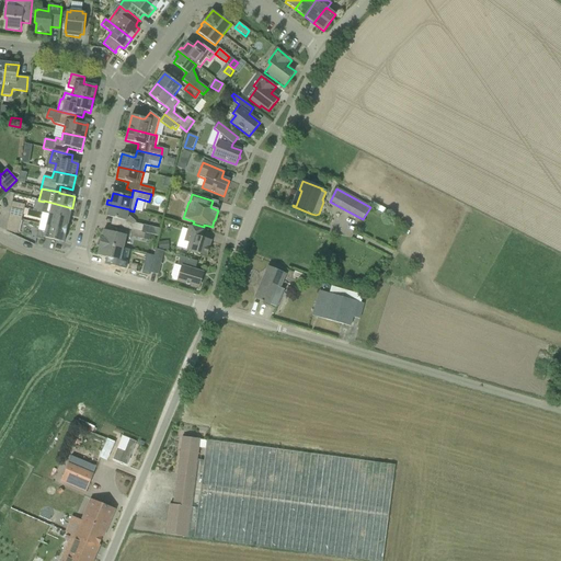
[(35,199),(32,212),(42,214),(42,213),(69,219),(71,208),(72,208),(44,201),(44,202),(38,201),(35,199)]
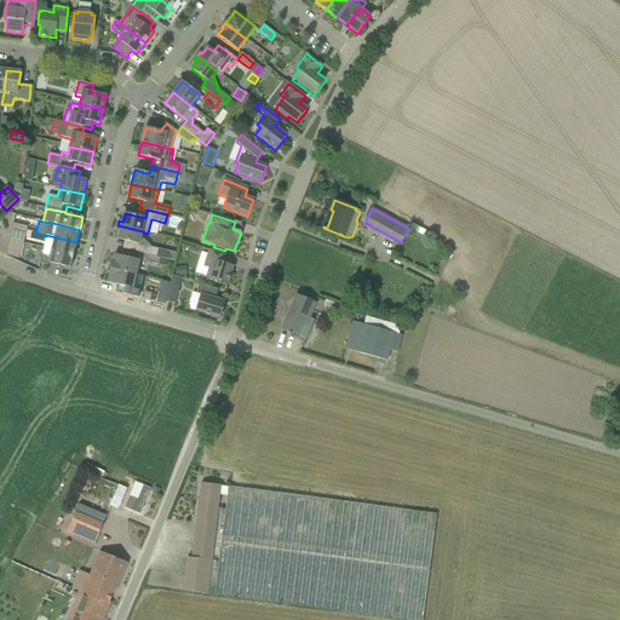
[(12,230),(27,234),(28,227),(13,224),(12,230)]
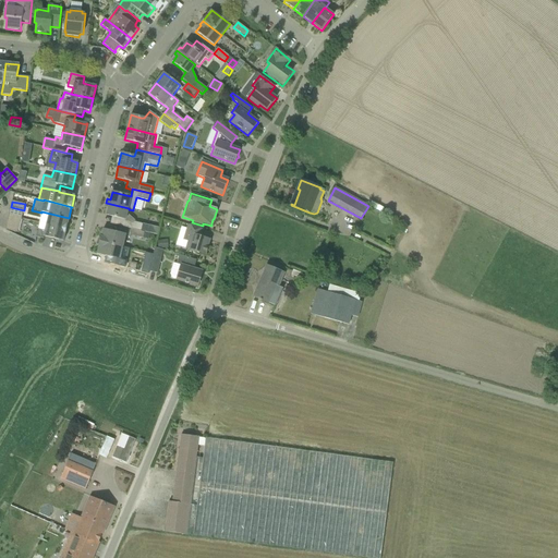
[(137,231),(141,231),(143,225),(134,222),(135,221),(129,216),(128,215),(129,209),(129,208),(106,203),(105,207),(108,208),(107,216),(125,220),(124,225),(128,226),(128,228),(137,231)]
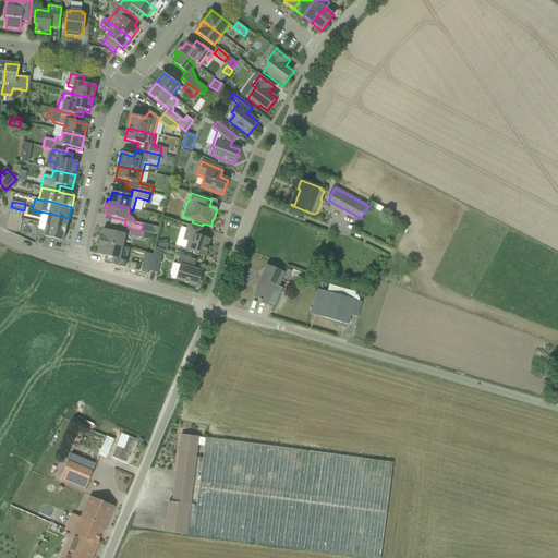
[(22,217),(24,210),(11,207),(9,214),(22,217)]
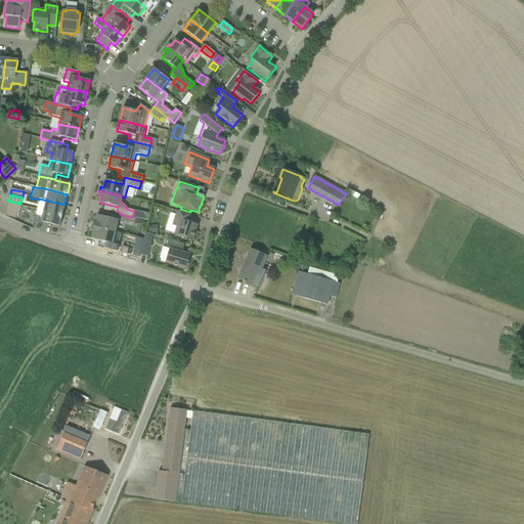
[(37,210),(62,216),(62,215),(64,205),(39,199),(39,200),(37,210)]
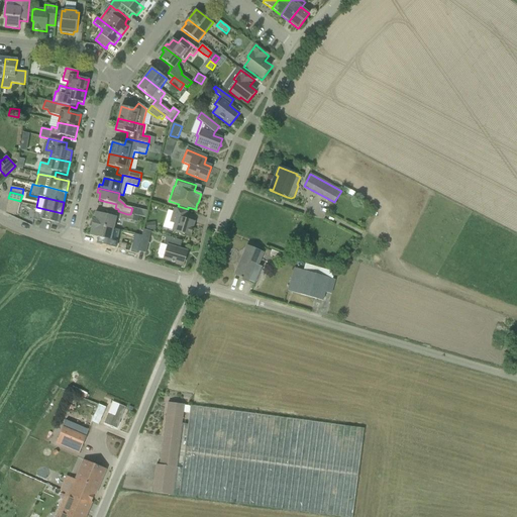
[(19,207),(20,201),(8,198),(7,204),(19,207)]
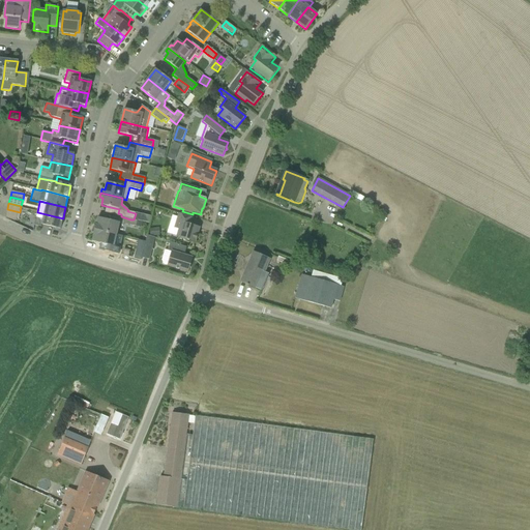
[(18,222),(20,212),(7,209),(5,218),(18,222)]
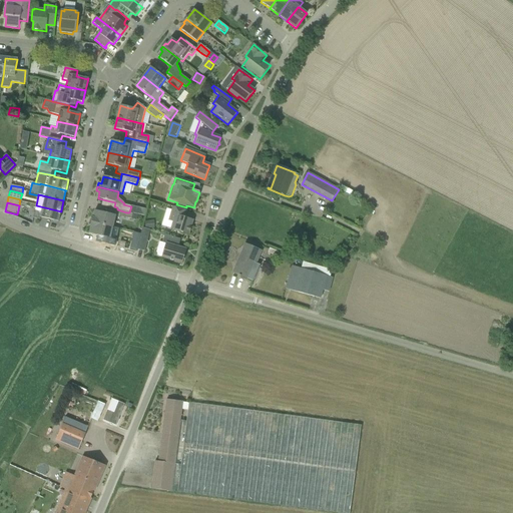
[(36,205),(35,208),(33,218),(40,220),(40,217),(58,222),(60,211),(61,211),(36,205)]
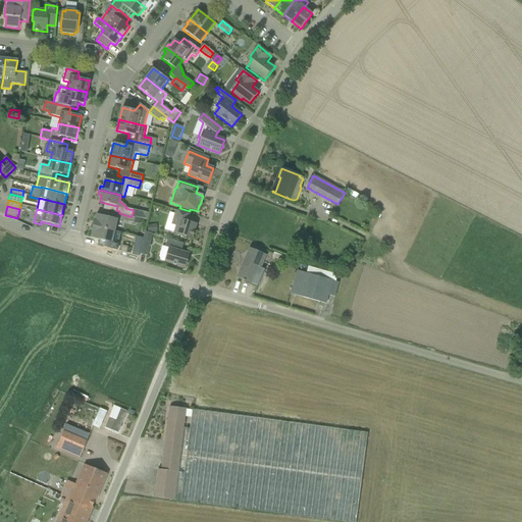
[(164,229),(174,232),(177,233),(176,236),(181,238),(183,236),(193,239),(197,224),(186,221),(188,215),(191,215),(175,210),(174,214),(169,213),(164,229)]
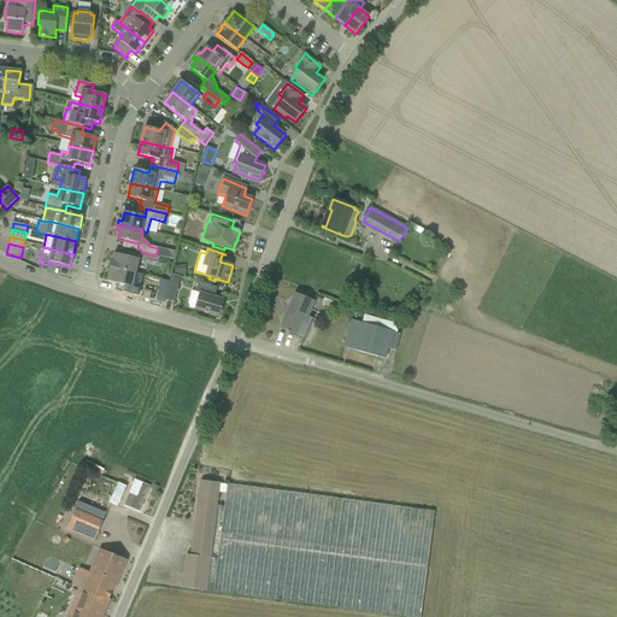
[(139,259),(125,256),(115,253),(112,262),(111,262),(110,266),(107,266),(135,274),(139,259)]
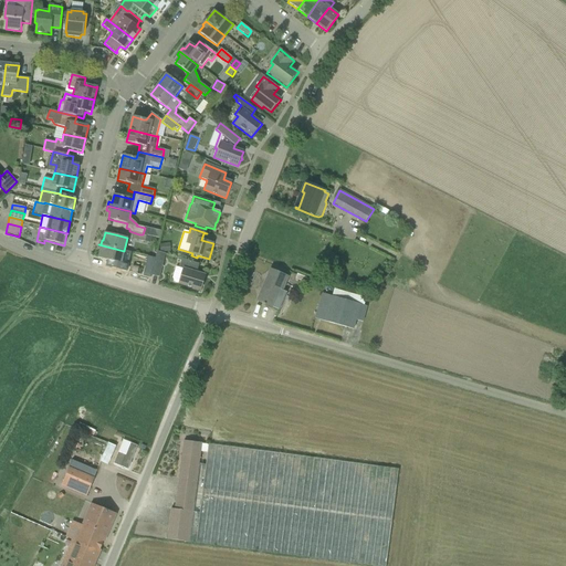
[(122,263),(124,253),(124,251),(98,244),(98,245),(101,245),(100,250),(101,250),(98,258),(122,263)]
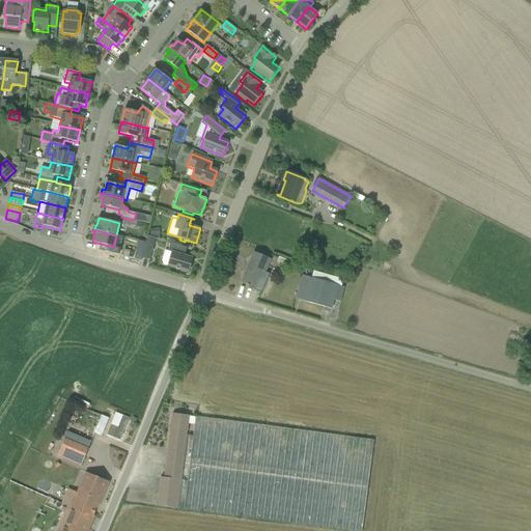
[(187,248),(171,243),(168,251),(165,251),(162,262),(164,266),(168,267),(167,268),(180,272),(186,274),(186,272),(188,273),(192,258),(185,256),(187,248)]
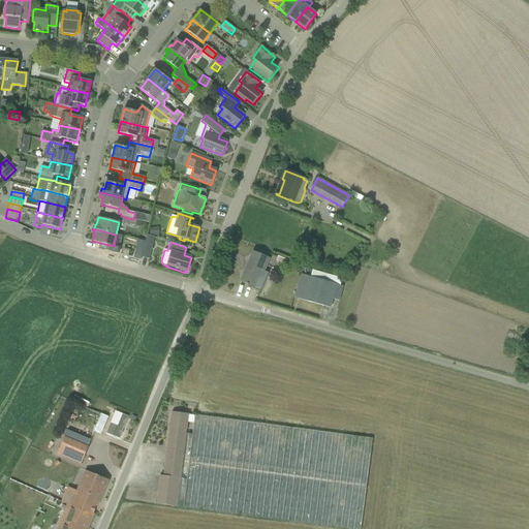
[(130,250),(124,249),(118,247),(116,253),(128,256),(130,250)]
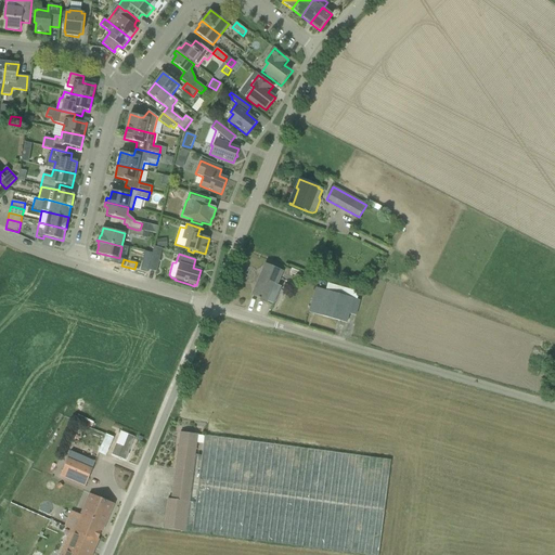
[(142,260),(140,270),(147,272),(150,262),(142,260)]
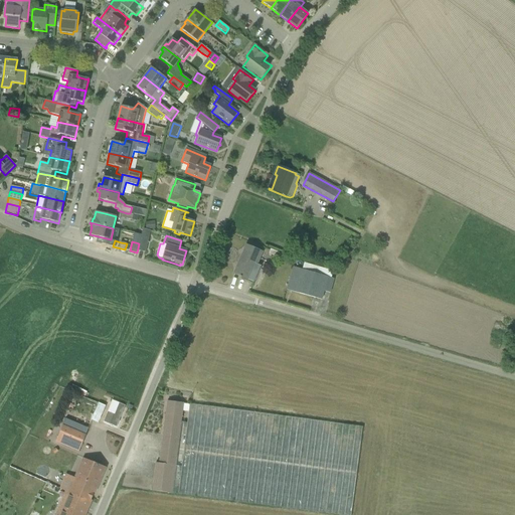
[(145,252),(148,242),(140,241),(138,250),(145,252)]
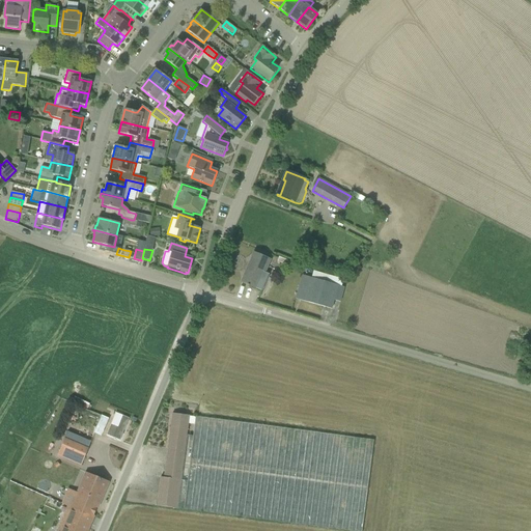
[(255,288),(259,278),(261,279),(271,260),(254,253),(241,282),(248,285),(247,286),(249,286),(255,288)]
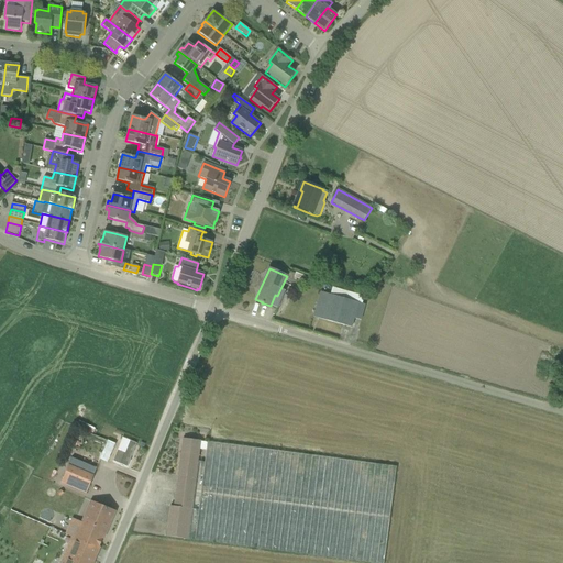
[(294,278),(302,282),(305,276),(296,273),(294,278)]
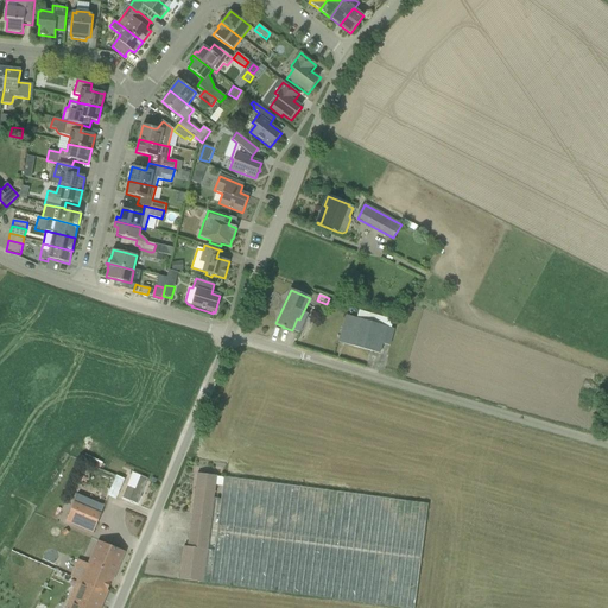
[(394,329),(346,316),(339,342),(379,354),(382,343),(390,344),(394,329)]
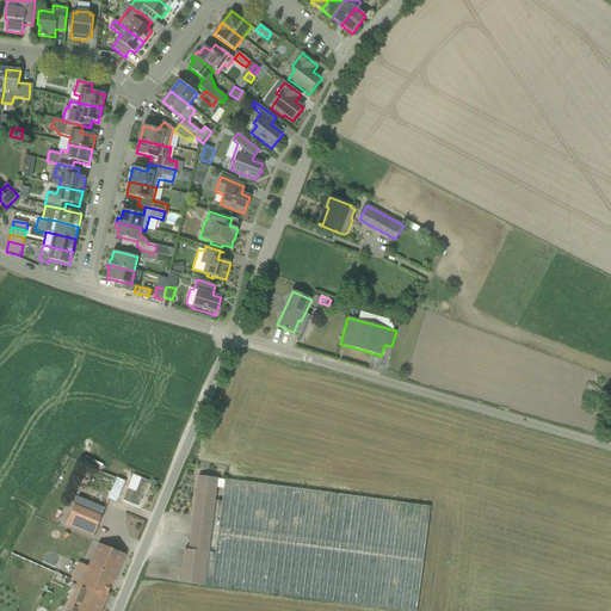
[(189,550),(185,549),(180,582),(399,610),(415,610),(430,507),(224,480),(217,479),(198,476),(189,550)]
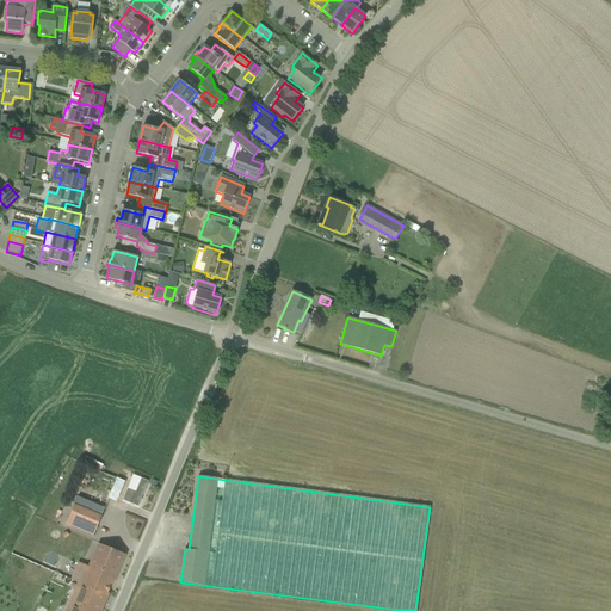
[(137,507),(148,481),(141,479),(135,492),(128,488),(122,501),(137,507)]
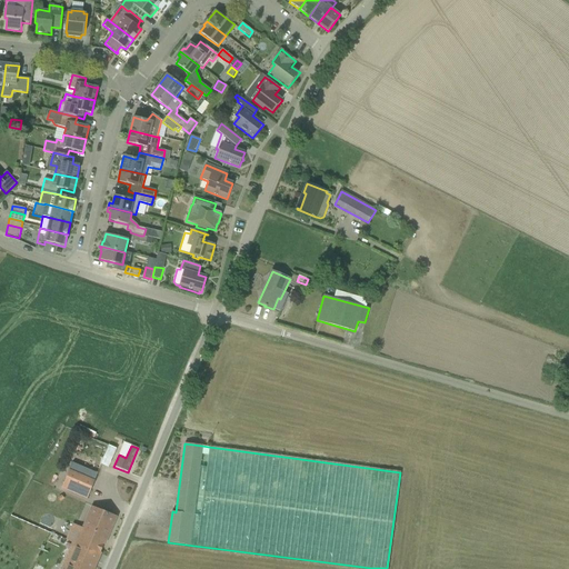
[(109,447),(105,455),(112,458),(117,450),(109,447)]
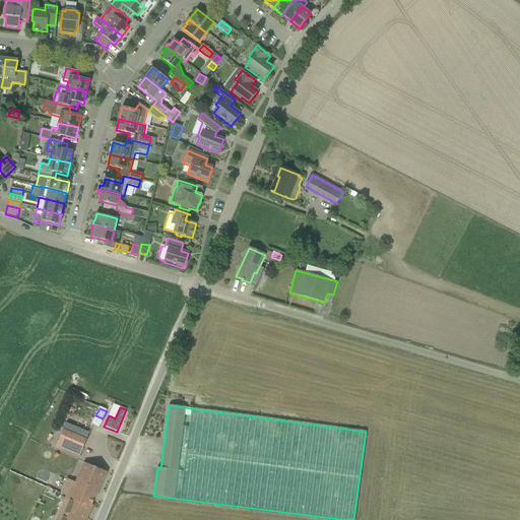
[(57,446),(79,456),(86,438),(65,429),(57,446)]
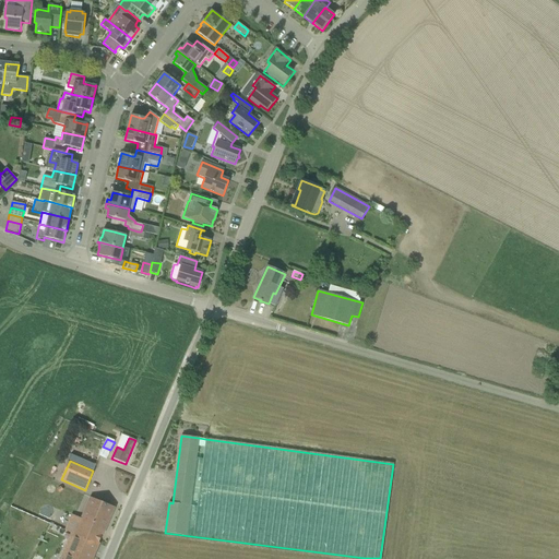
[(91,558),(98,544),(114,508),(91,498),(83,519),(75,535),(72,533),(62,557),(66,558),(64,558),(91,558)]
